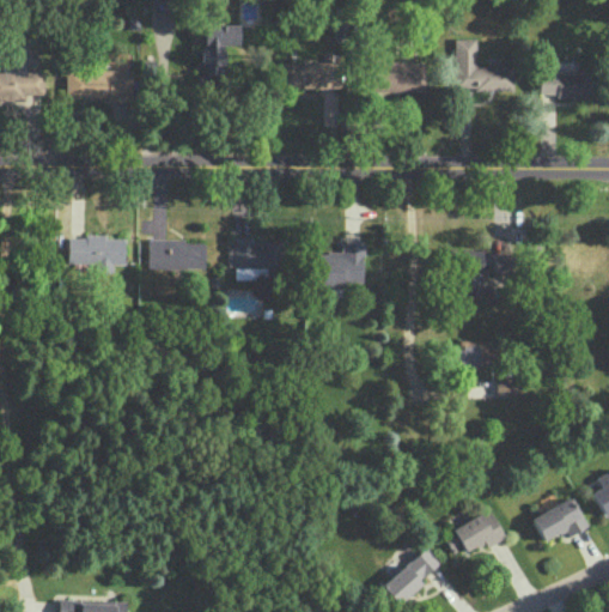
[(239,25),(202,25),(201,82),(225,82),(225,44),(239,44),(239,25)]
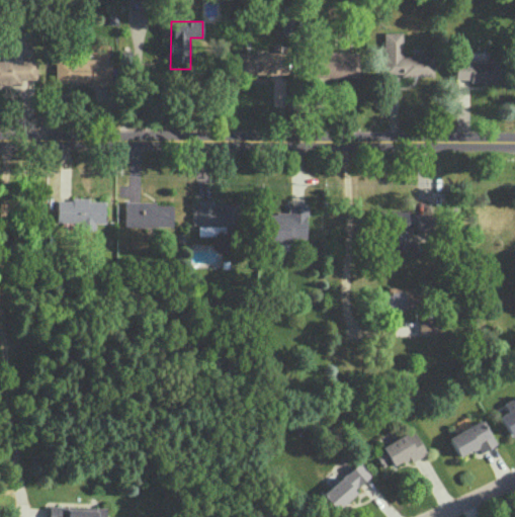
[(387,77),(436,75),(436,55),(405,56),(405,32),(385,33),(387,77)]
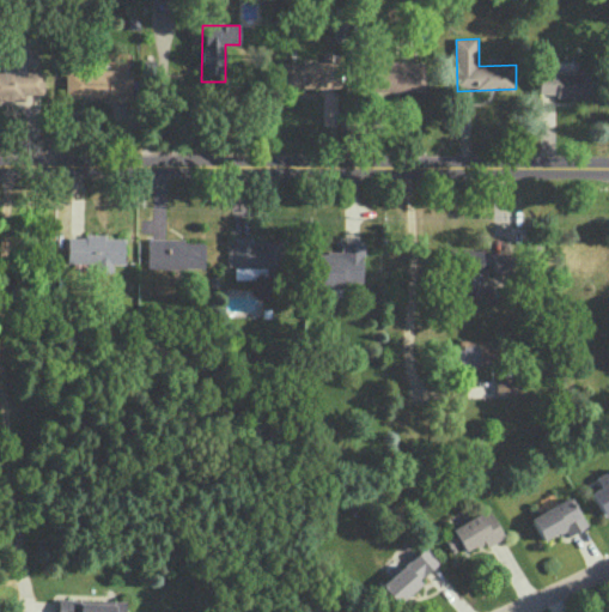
[(343,89),(345,64),(280,62),(279,88),(343,89)]
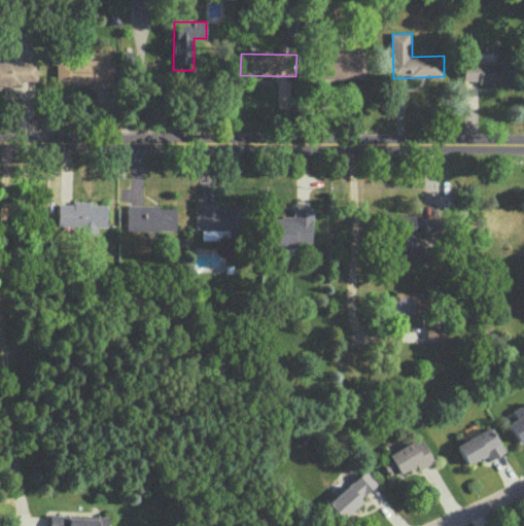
[(319,78),(368,79),(368,55),(320,54),(319,78)]
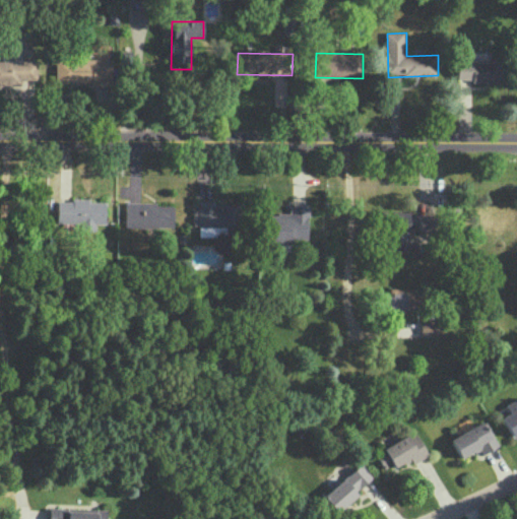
[(459,55),(459,82),(501,81),(501,59),(478,59),(478,55),(459,55)]
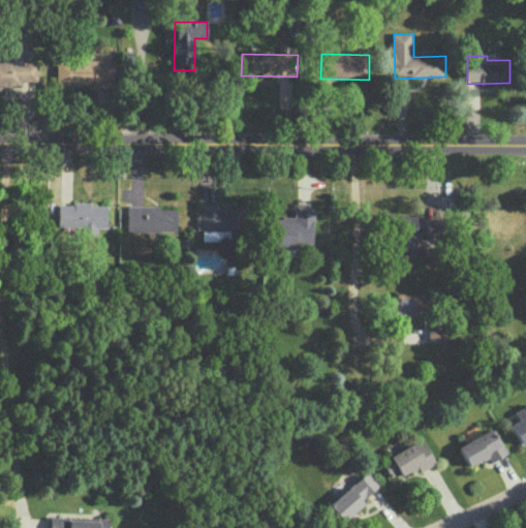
[(59,86),(116,85),(115,60),(58,61),(59,86)]
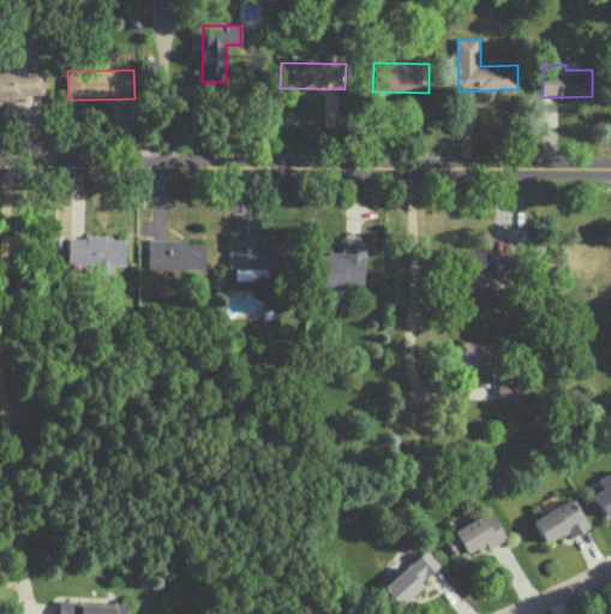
[(27,95),(47,95),(46,72),(0,72),(0,102),(27,102),(27,95)]
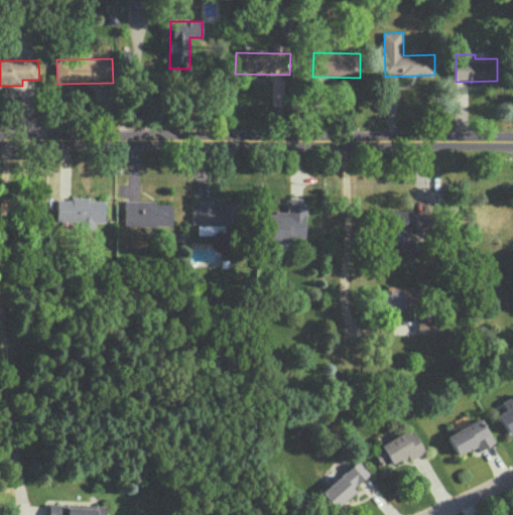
[(58,222),(83,222),(82,232),(97,232),(98,223),(107,223),(107,201),(59,199),(58,222)]
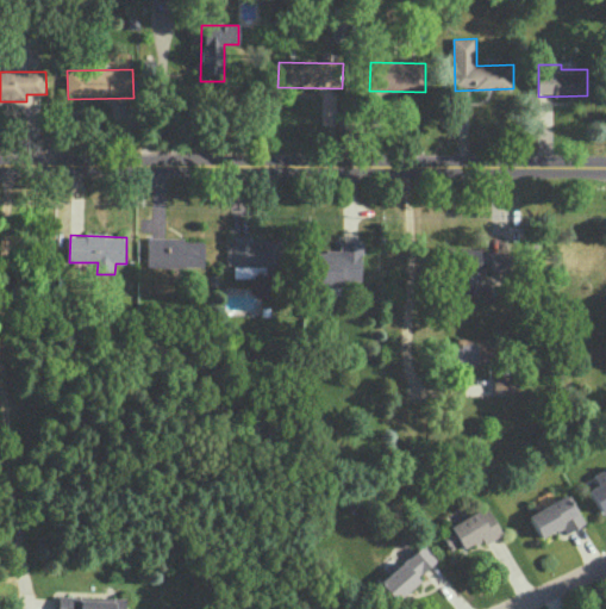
[(231,266),(280,267),(281,240),(231,238),(231,266)]
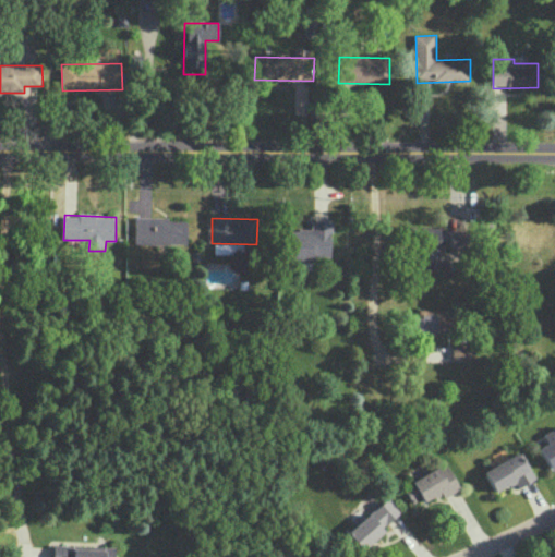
[(189,245),(190,220),(136,219),(136,244),(189,245)]
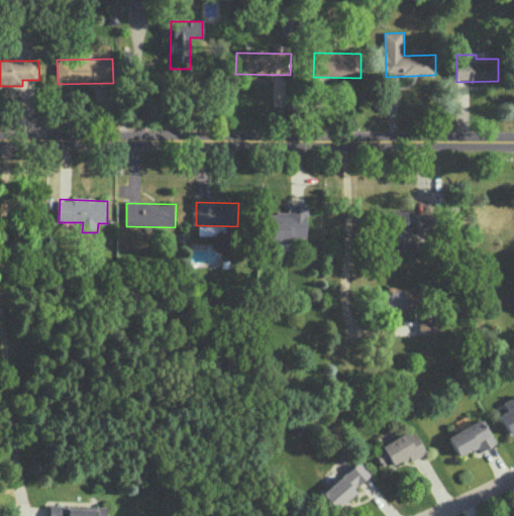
[(268,213),(268,242),(309,242),(308,204),(290,204),(290,213),(268,213)]
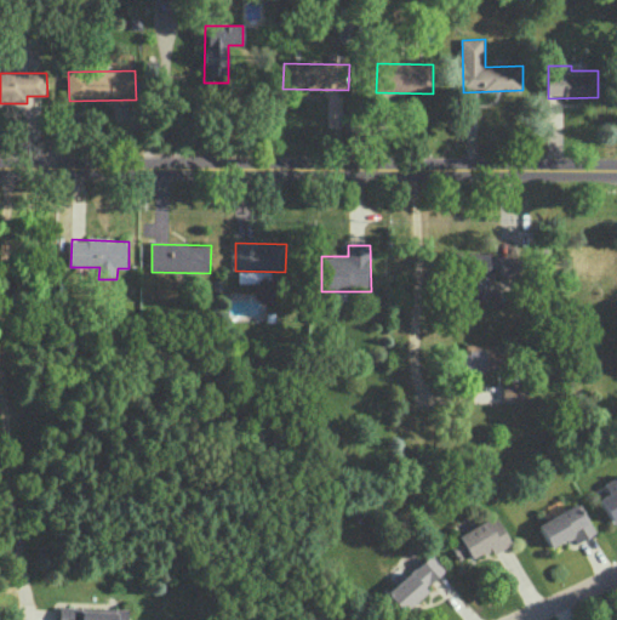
[(491,289),(491,254),(472,254),(470,300),(501,301),(502,289),(491,289)]
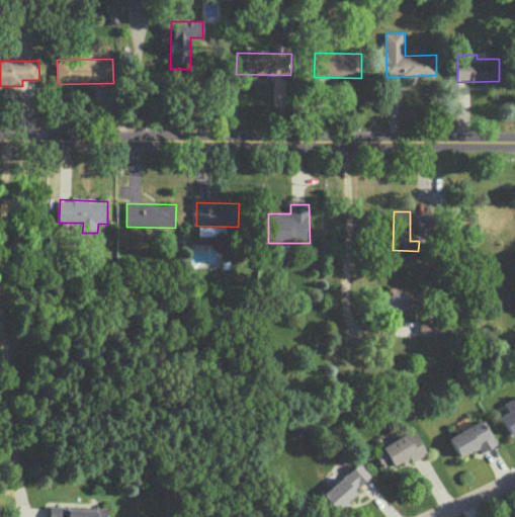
[(390,287),(389,313),(417,314),(418,288),(390,287)]
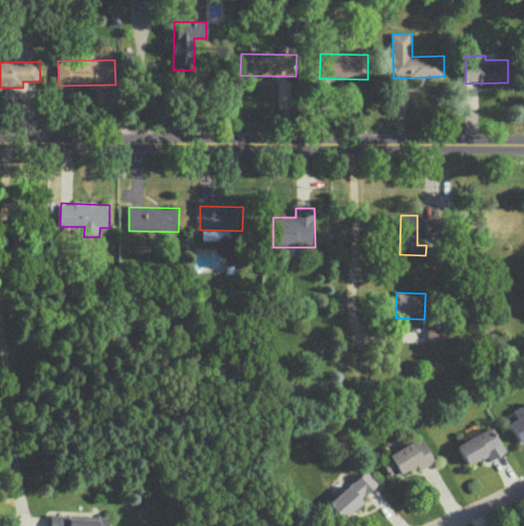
[(523,406),(514,411),(518,419),(511,423),(521,443),(523,441),(523,406)]
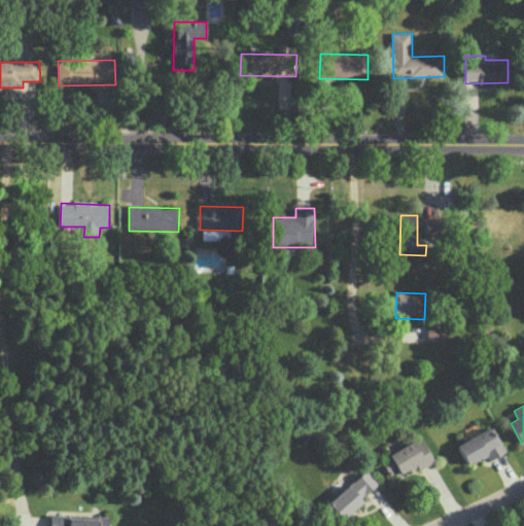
[(469,465),(485,456),(489,462),(508,452),(493,426),(458,446),(469,465)]
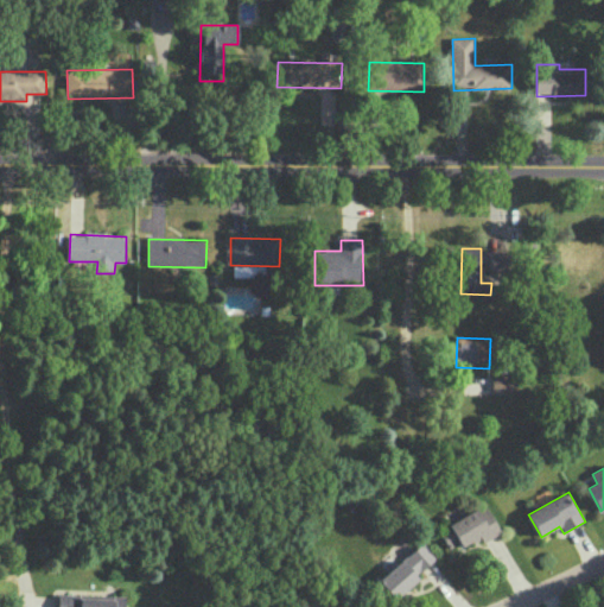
[(465,551),(502,530),(488,505),(451,525),(465,551)]
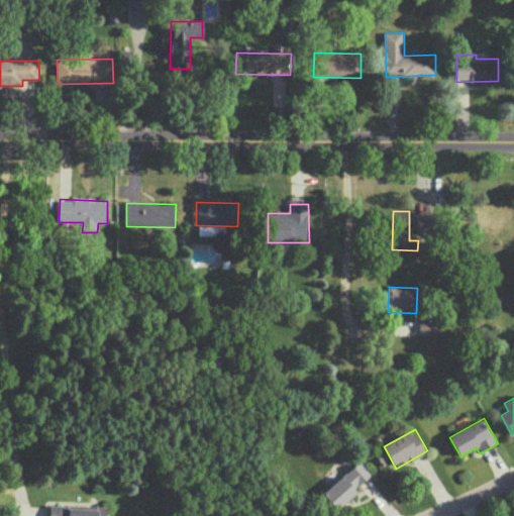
[(373,476),(360,461),(324,495),(337,509),(373,476)]
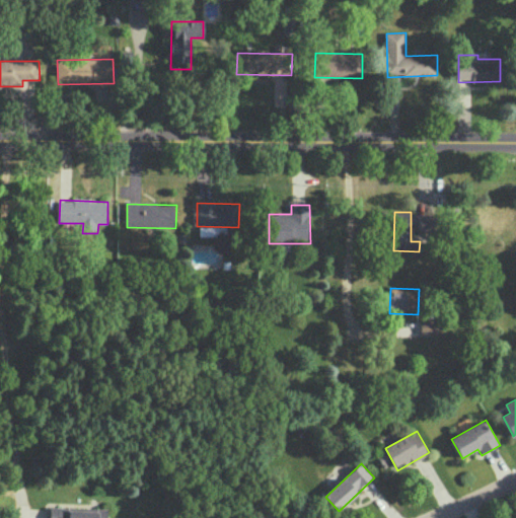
[(108,517),(109,510),(52,508),(51,517),(108,517)]
